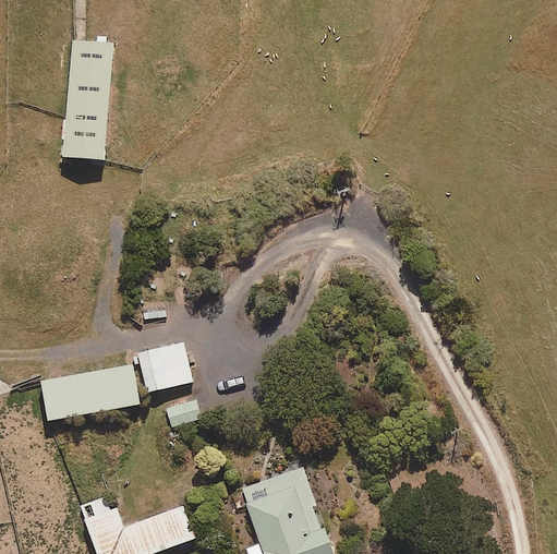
[(62,157),(103,160),(113,41),(72,38),(62,157)]
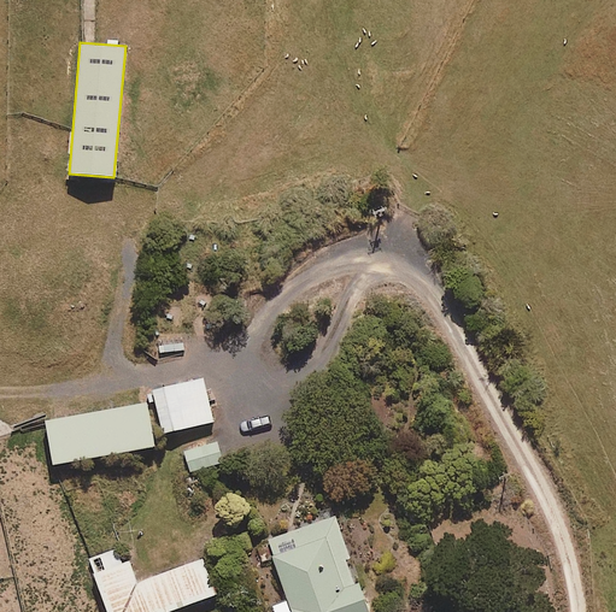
[(158,349),(183,347),(182,331),(157,333),(158,349)]
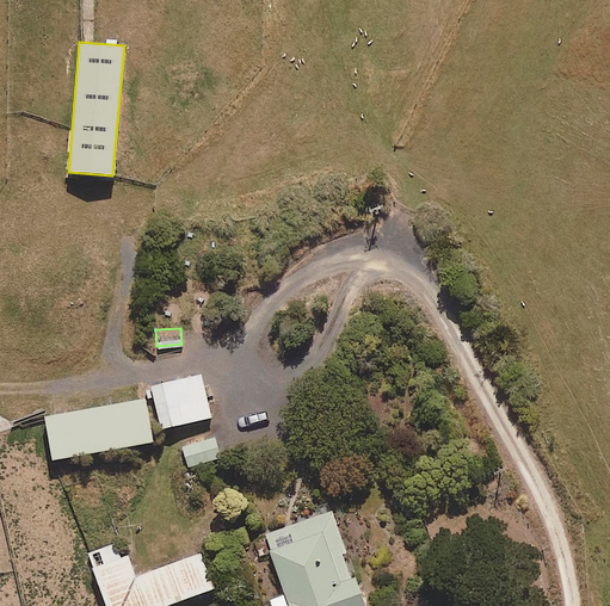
[(161,428),(211,416),(201,372),(151,384),(161,428)]
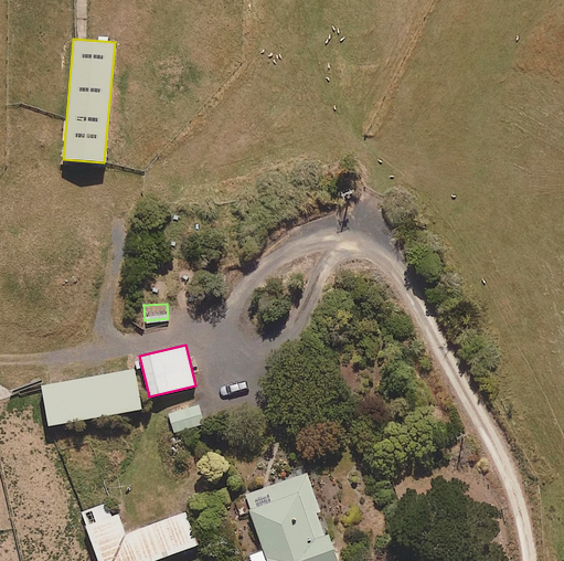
[(46,425),(140,410),(134,370),(40,387),(46,425)]
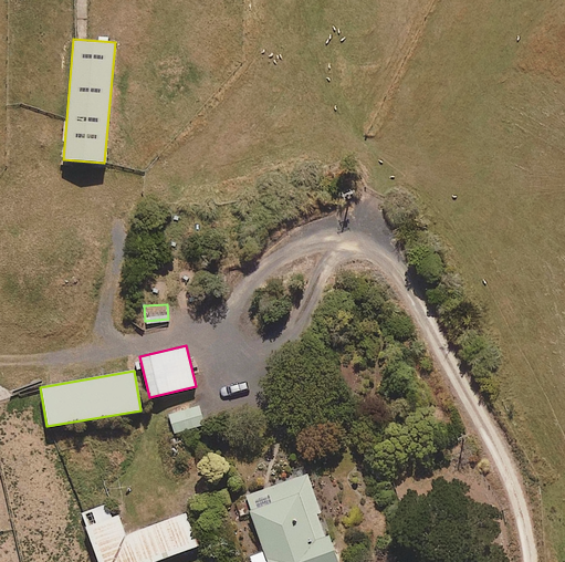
[(175,430),(205,422),(198,402),(168,410),(175,430)]
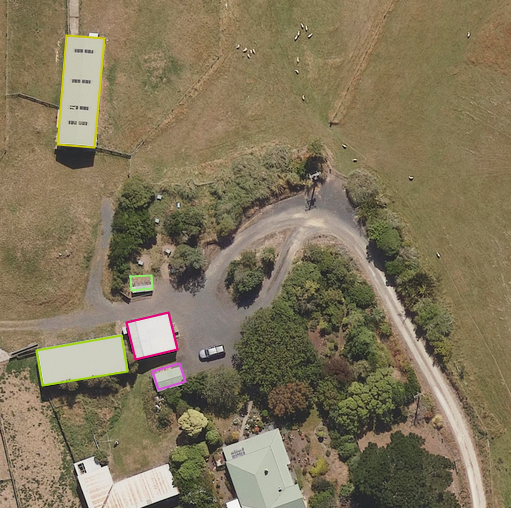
[(293,485),(286,463),(290,462),(278,427),(222,446),(239,497),(225,501),(227,507),(305,507),(297,483),(293,485)]
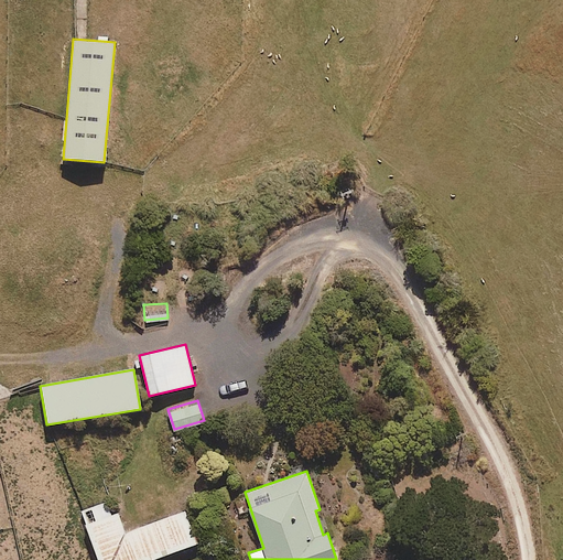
[(103,518),(97,504),(82,509),(98,559),(150,559),(196,544),(185,512),(126,532),(118,513),(103,518)]
